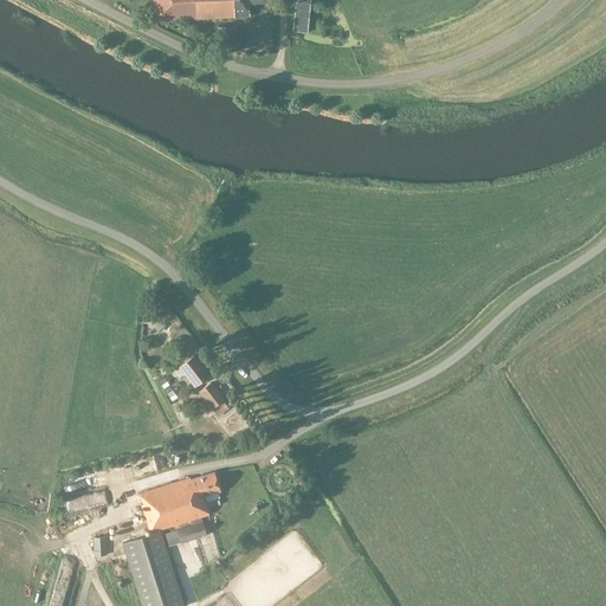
[(152,0),(154,21),(249,17),(247,2),(268,2),(268,0),(152,0)]
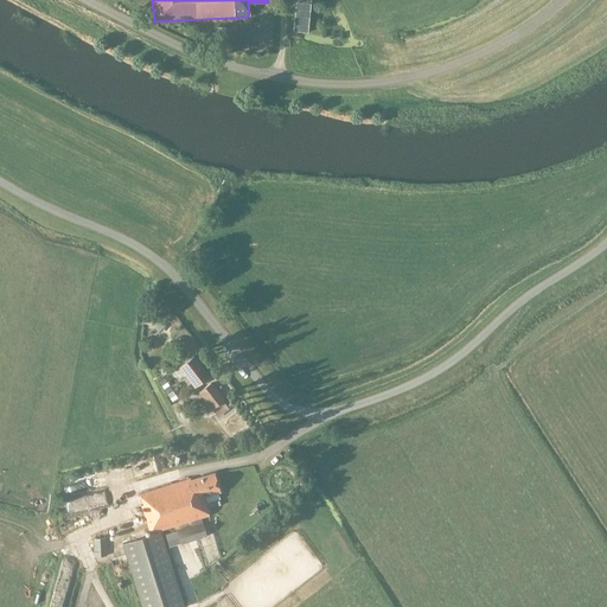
[(193,387),(209,375),(193,356),(179,368),(180,369),(179,369),(184,375),(193,387)]
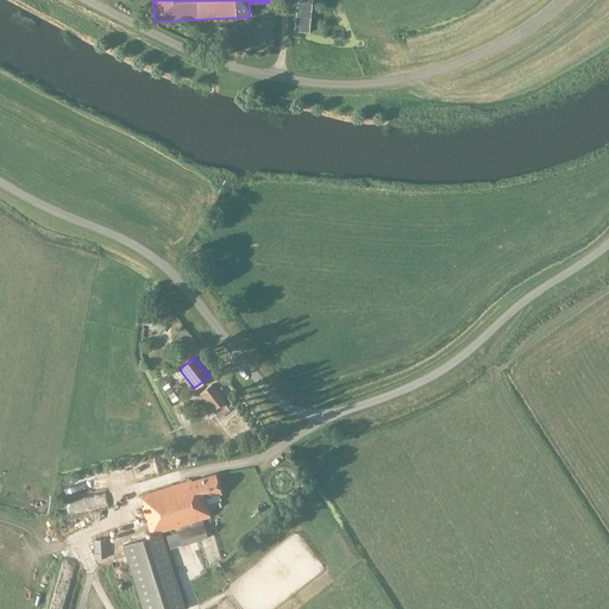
[(200,394),(212,410),(213,409),(219,418),(228,410),(223,402),(224,401),(212,384),(200,394)]
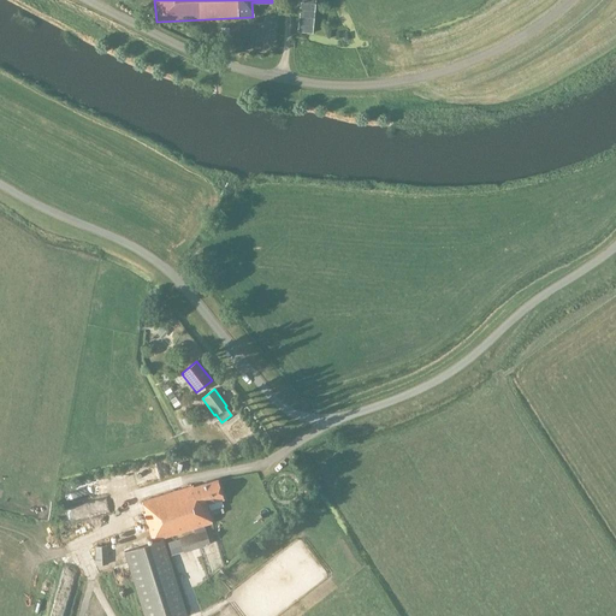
[(161,467),(153,472),(158,480),(166,475),(161,467)]
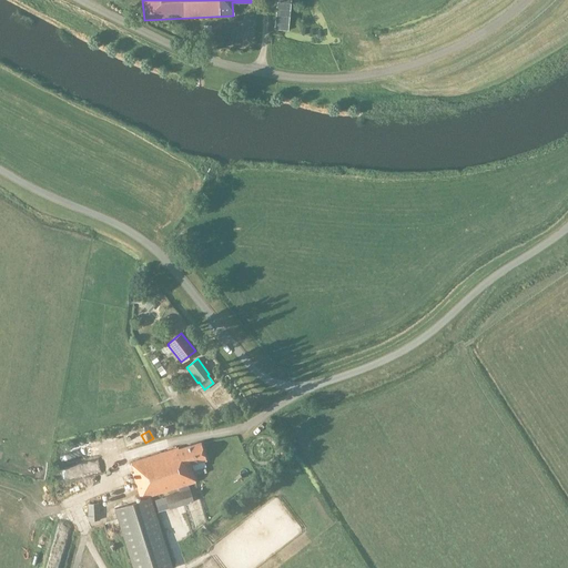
[(178,447),(131,462),(133,472),(132,473),(140,499),(195,483),(190,465),(205,460),(200,443),(178,449),(178,447)]
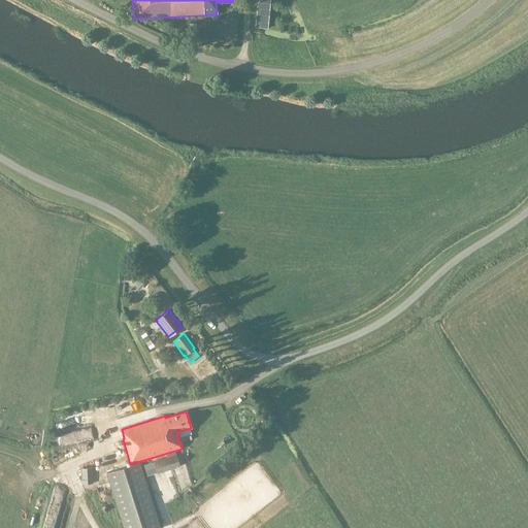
[(180,466),(176,455),(154,461),(158,473),(180,466)]
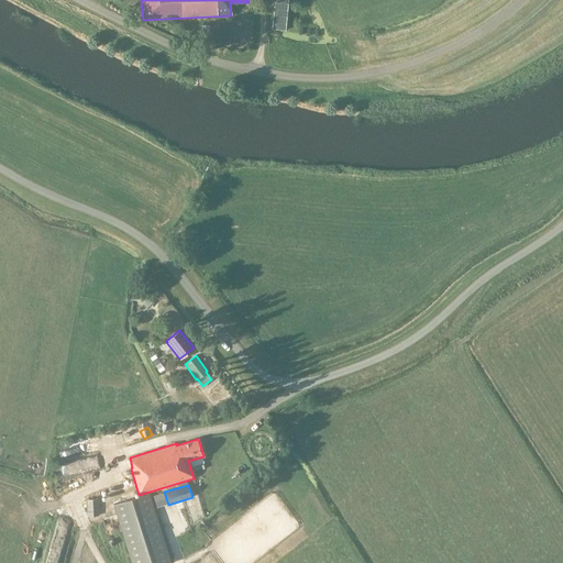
[(170,562),(148,494),(113,505),(131,562),(170,562)]
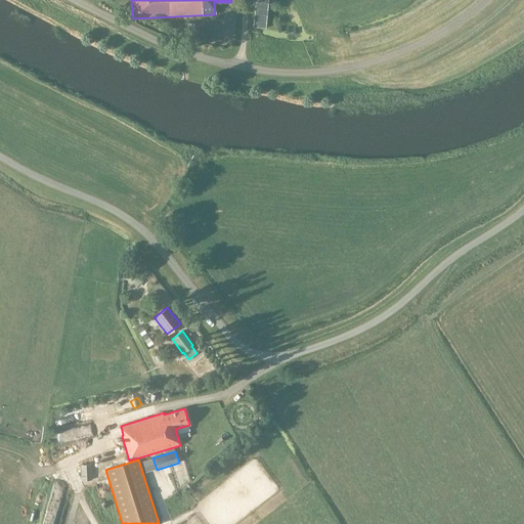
[(81,465),(81,480),(91,480),(91,465),(81,465)]
